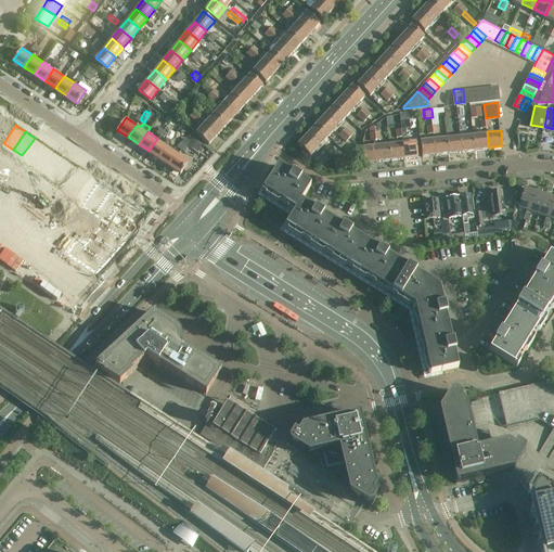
[(489,148),(487,131),(474,133),(476,149),(489,148)]
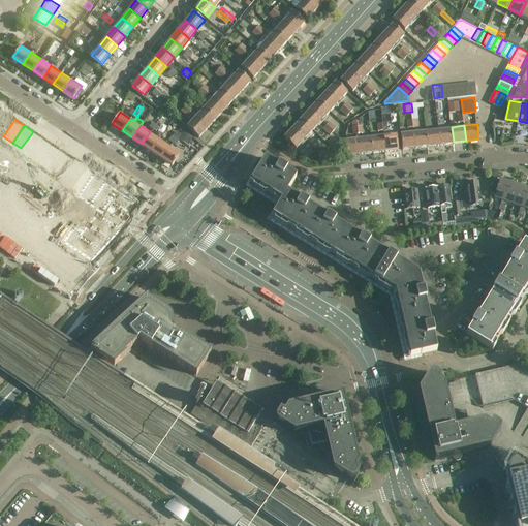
[(454,142),(452,127),(439,128),(441,144),(454,142)]
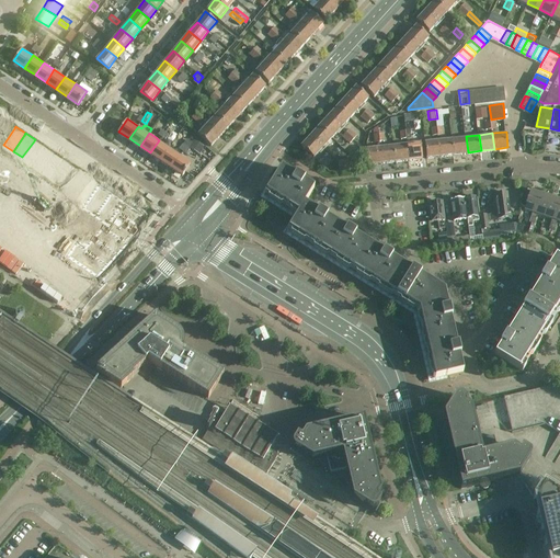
[(468,152),(466,136),(453,137),(454,154),(468,152)]
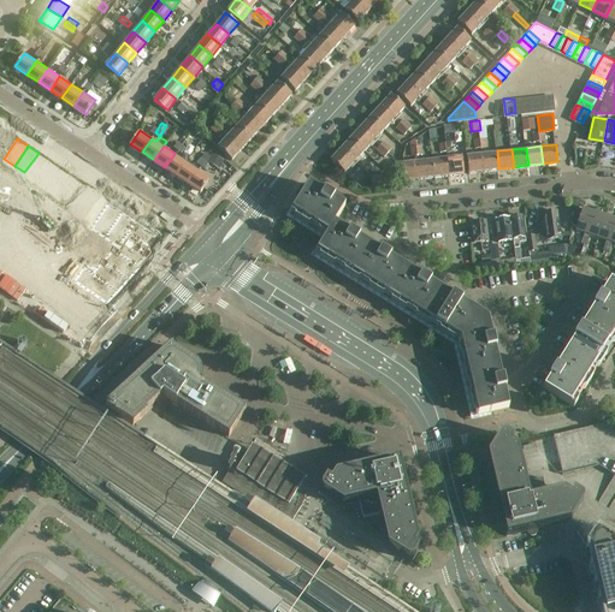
[(214,150),(208,159),(219,166),(225,158),(214,150)]
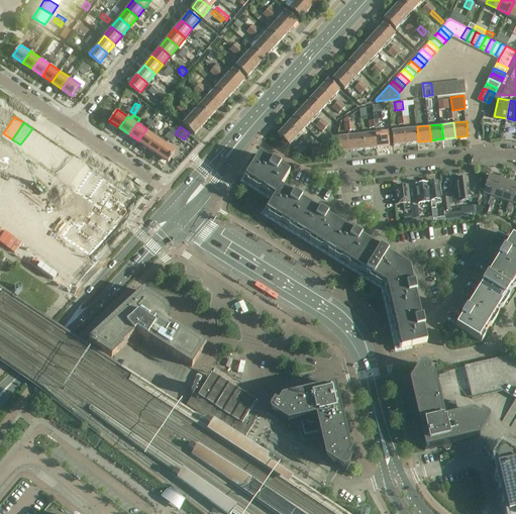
[(418,141),(417,126),(405,128),(406,142),(418,141)]
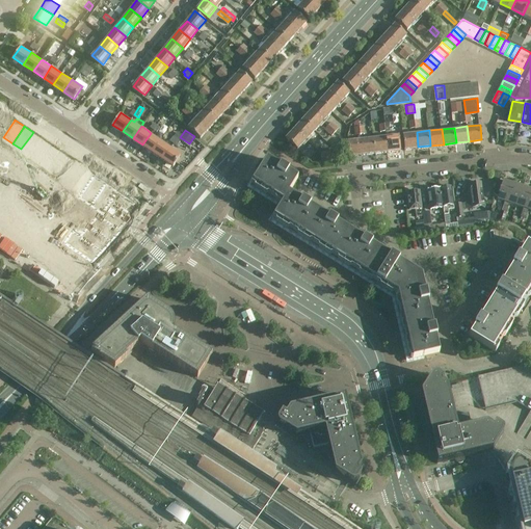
[(31,135),(21,149),(30,155),(41,139),(42,137),(33,132),(31,135)]
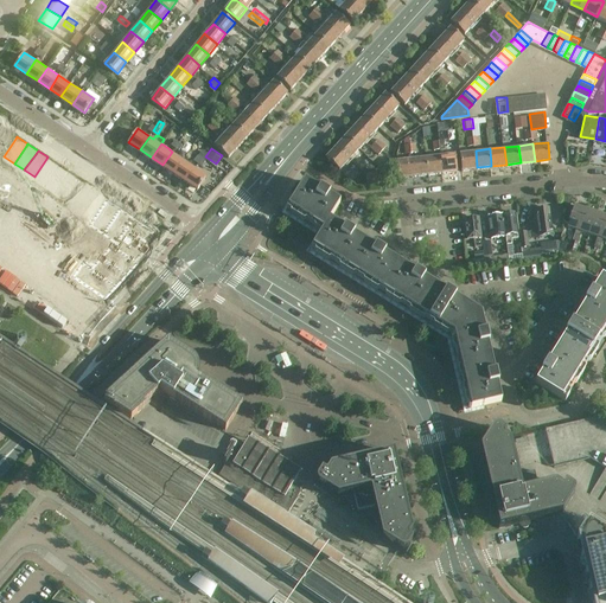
[(460,152),(463,170),(477,167),(476,151),(460,152)]
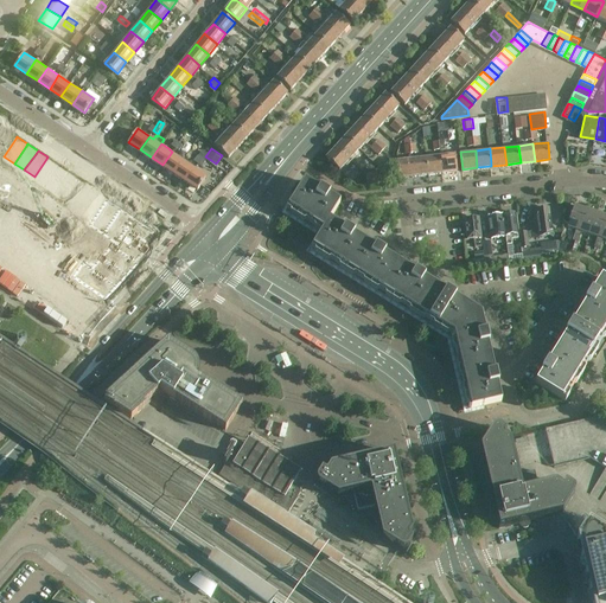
[(172,152),(163,165),(174,173),(184,159),(177,154),(172,152)]
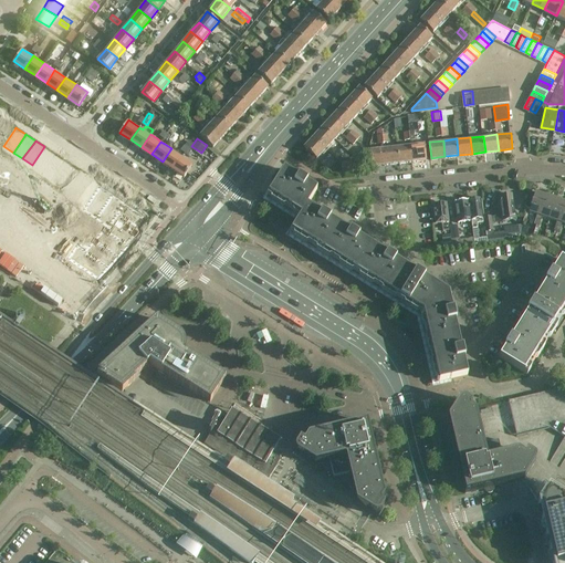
[(427,158),(425,143),(411,144),(412,160),(427,158)]
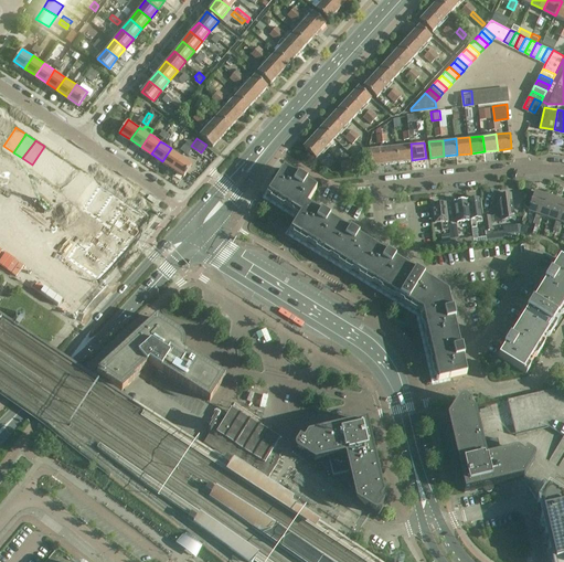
[(412,160),(411,144),(397,145),(398,161),(412,160)]
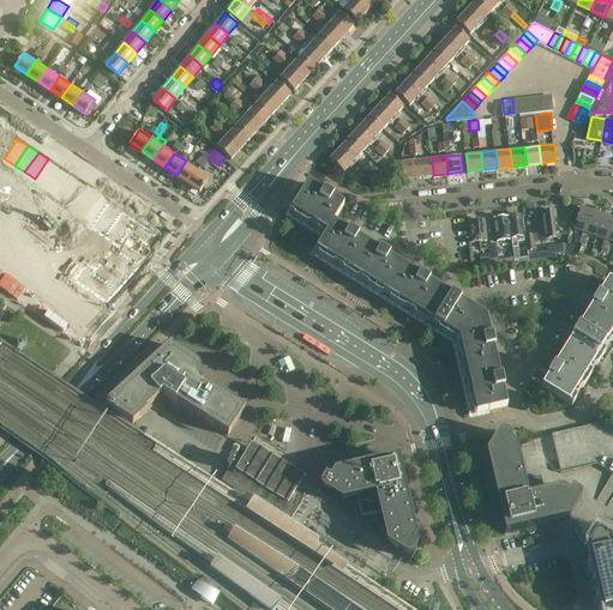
[(433,175),(432,157),(418,159),(419,176),(433,175)]
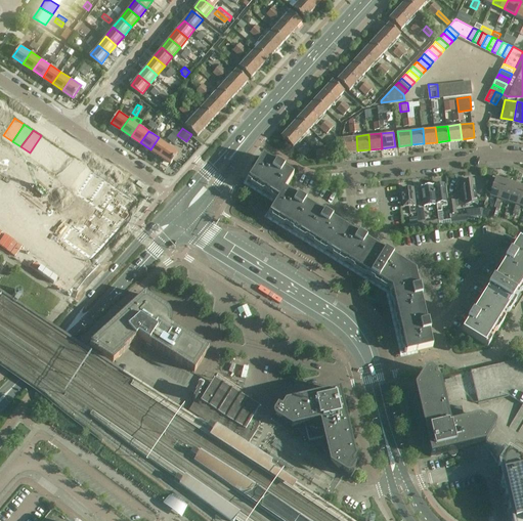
[(40,137),(30,153),(38,159),(49,142),(50,141),(41,135),(40,137)]
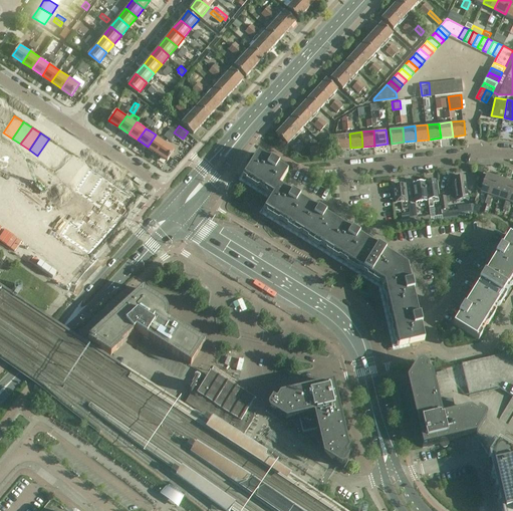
[(336,135),(338,150),(350,148),(349,134),(336,135)]
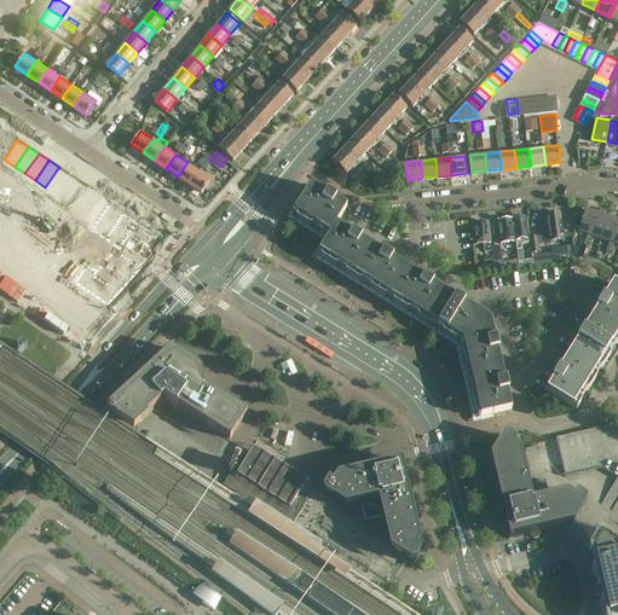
[(188,162),(178,177),(190,184),(200,170),(188,162)]
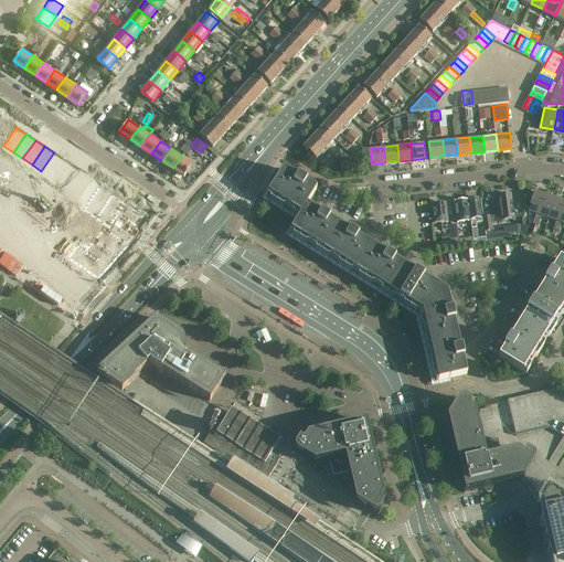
[(53,154),(41,171),(51,178),(62,160),(63,159),(54,152),(53,154)]
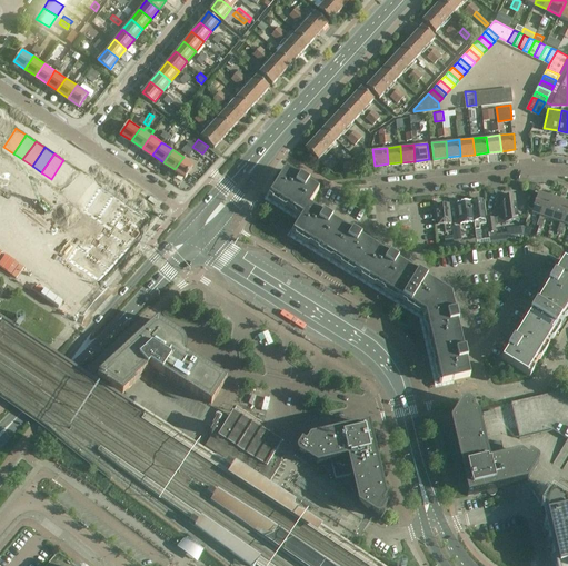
[(183,157),(175,169),(186,177),(193,164),(183,157)]
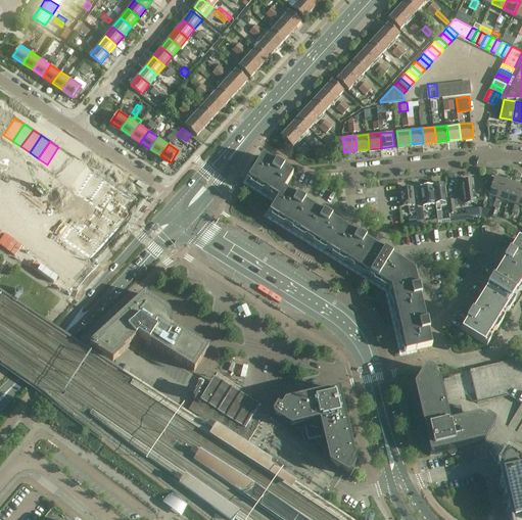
[(57,148),(47,164),(55,170),(66,154),(66,152),(58,147),(57,148)]
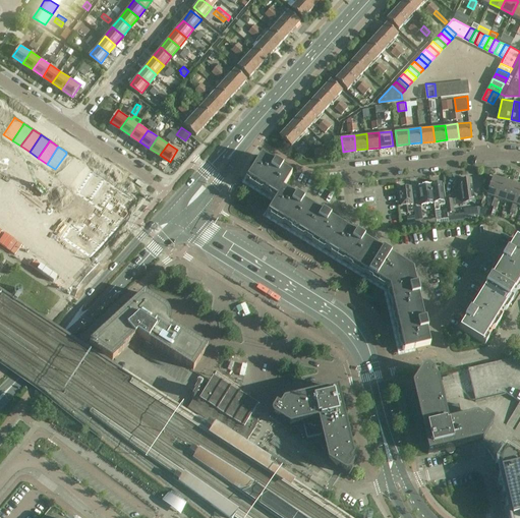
[(324,147),(314,148),(315,157),(325,156),(324,147)]
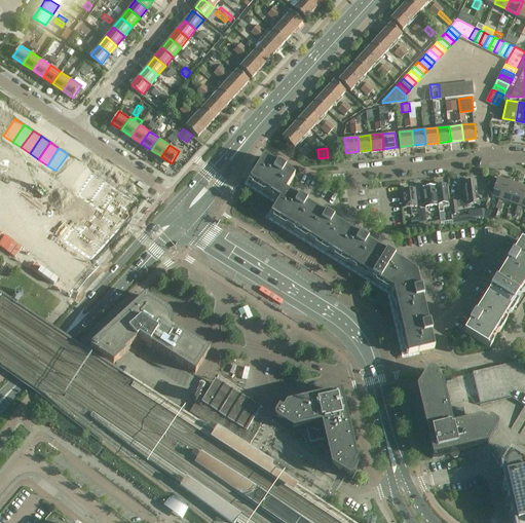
[(67,155),(55,171),(65,177),(75,160),(76,159),(67,153),(67,155)]
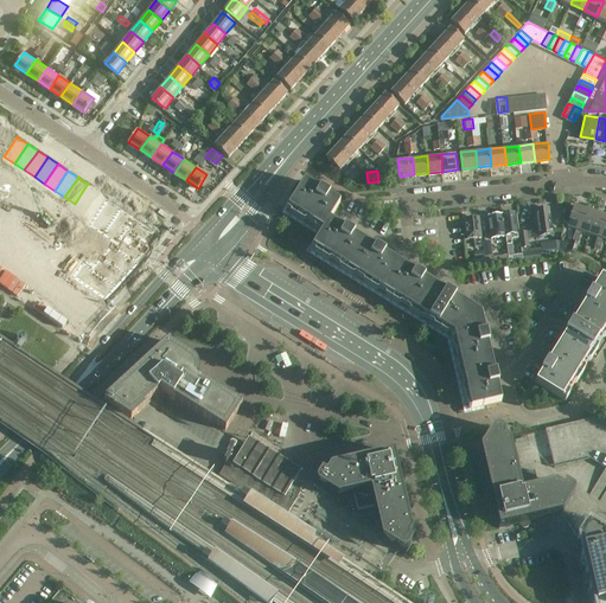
[(305,180),(295,196),(288,206),(324,229),(331,219),(340,201),(330,196),(330,194),(320,188),(305,180)]
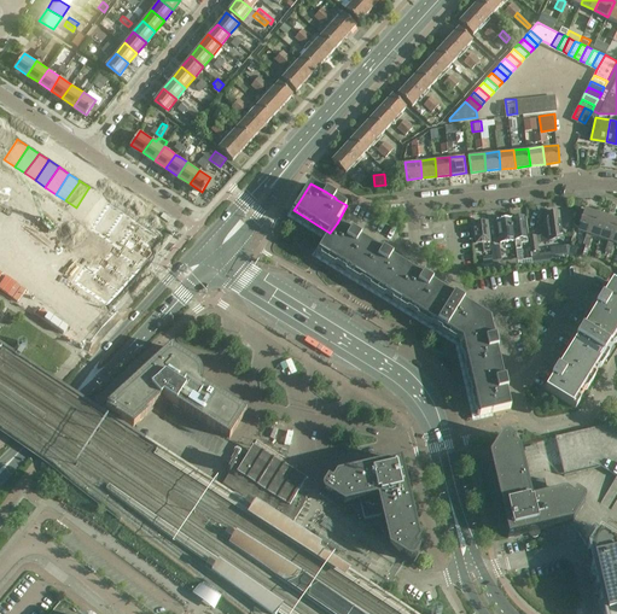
[(88,188),(76,208),(86,215),(99,196),(99,194),(89,187),(88,188)]
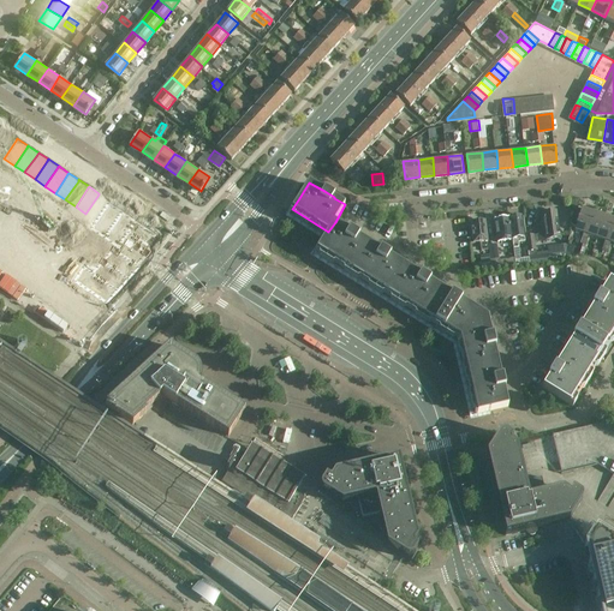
[(99,195),(85,214),(96,220),(109,199),(99,193),(99,195)]
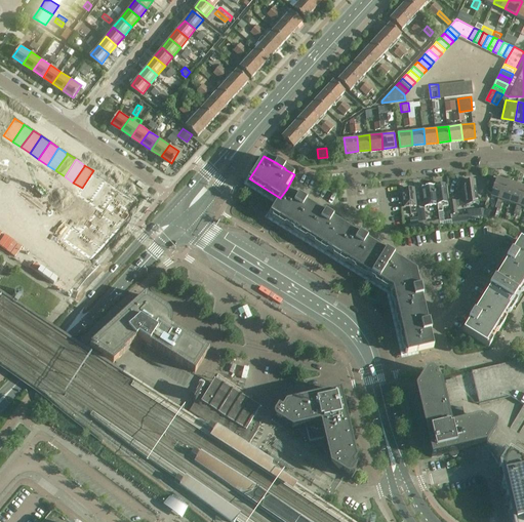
[(495,168),(484,169),(490,176),(492,176),(493,175),(495,168)]
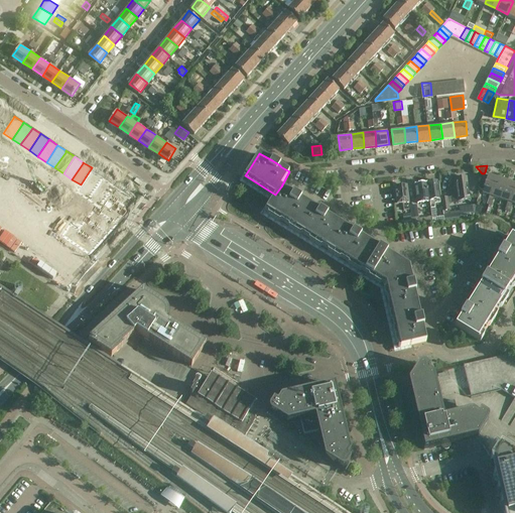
[(71,222),(62,234),(91,252),(119,222),(116,220),(124,211),(125,211),(126,210),(124,208),(134,197),(92,167),(81,184),(78,189),(100,205),(79,227),(71,222)]
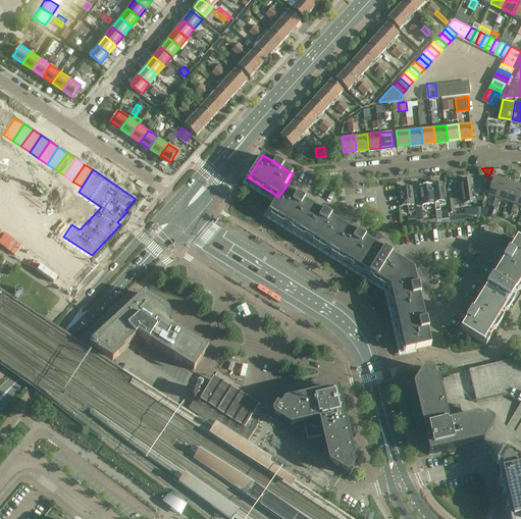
[(492,205),(495,205),(504,178),(495,175),(493,175),(490,174),(489,175),(486,190),(489,191),(488,194),(496,196),(492,205)]
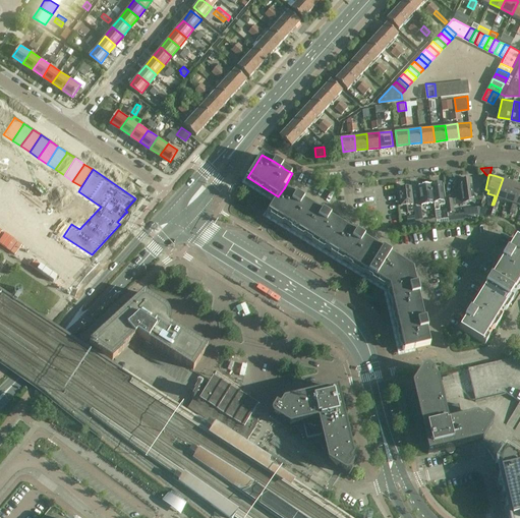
[(449,221),(456,221),(455,215),(454,204),(463,202),(469,200),(475,200),(474,197),(472,177),(469,178),(467,176),(462,176),(461,179),(460,179),(460,180),(454,181),(455,192),(456,196),(453,196),(446,197),(448,212),(449,217),(449,221)]
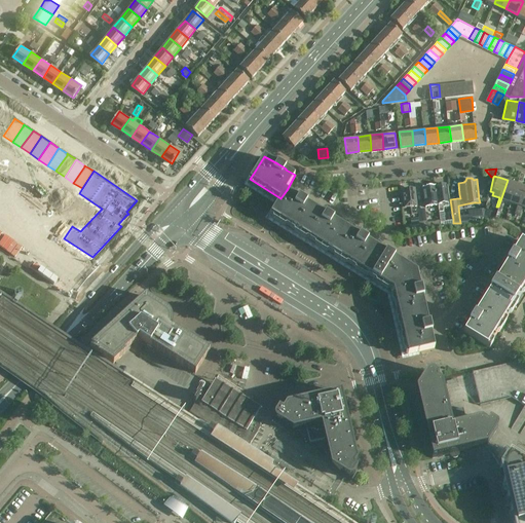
[(508,180),(498,207),(501,208),(504,199),(511,201),(517,183),(508,180)]
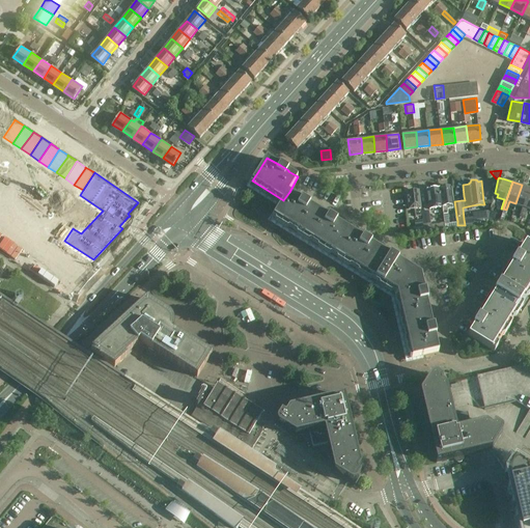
[(15,186),(5,200),(15,206),(24,193),(26,189),(17,183),(15,186)]
